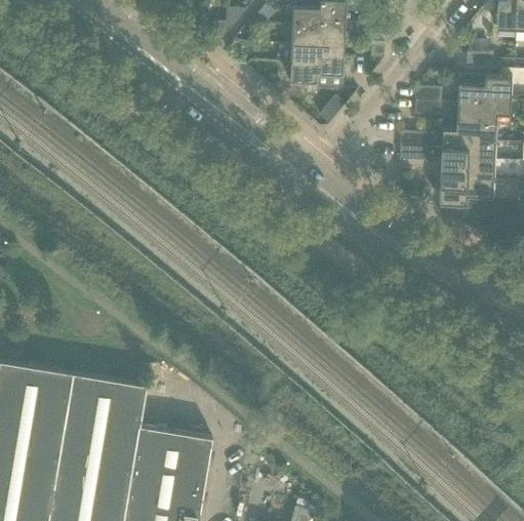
[(291,7),(290,27),(317,28),(317,19),(345,21),(346,1),(318,0),(318,9),(291,7)]
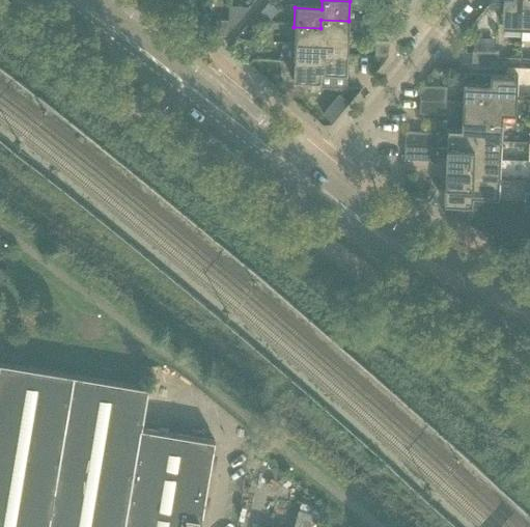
[(503,3),(501,30),(521,31),(522,4),(529,4),(529,0),(502,0),(503,3)]
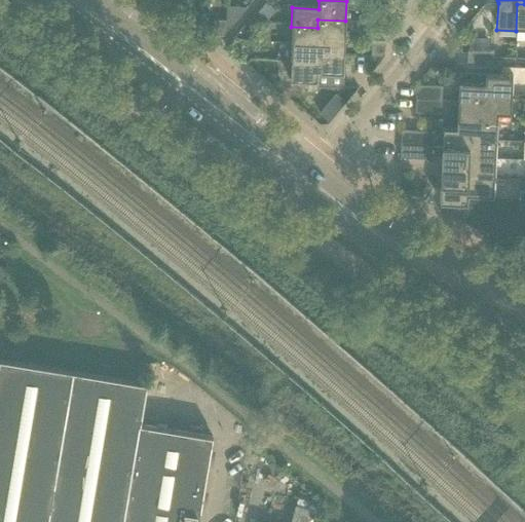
[(516,31),(515,44),(524,44),(524,4),(517,4),(516,31)]
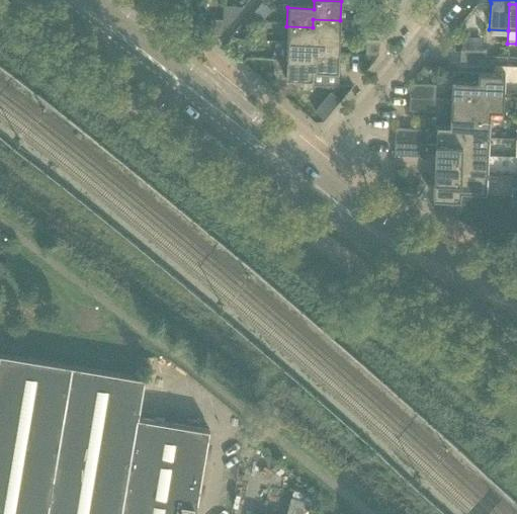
[(356,8),(356,21),(381,22),(381,9),(365,9),(356,8)]
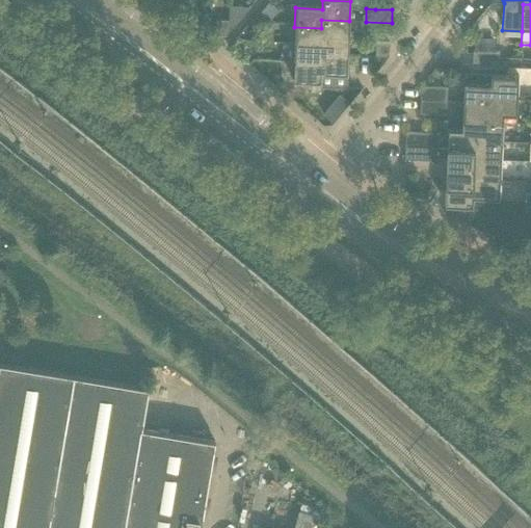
[(294,27),(294,46),(320,47),(320,38),(348,40),(349,21),(321,20),(321,28),(294,27)]
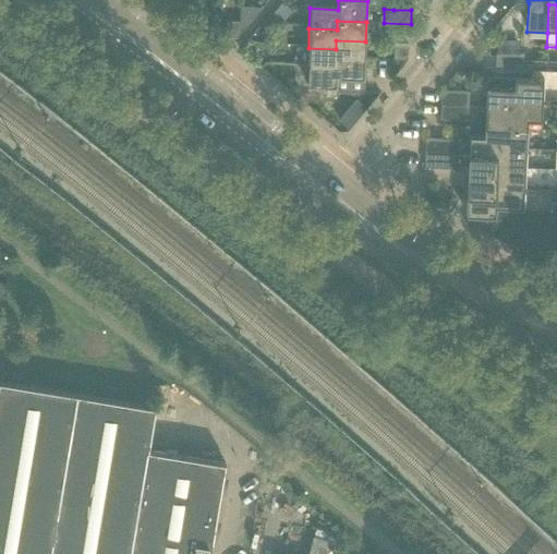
[(384,23),(383,37),(408,38),(410,38),(411,24),(384,23)]
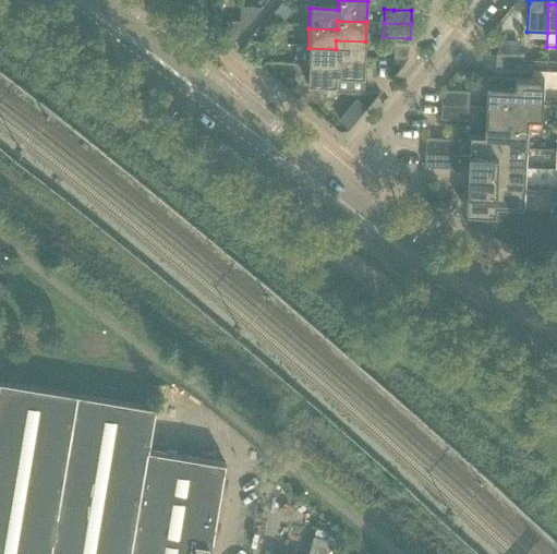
[(309,48),(307,68),(335,69),(336,60),(364,61),(365,41),(336,40),(336,49),(309,48)]
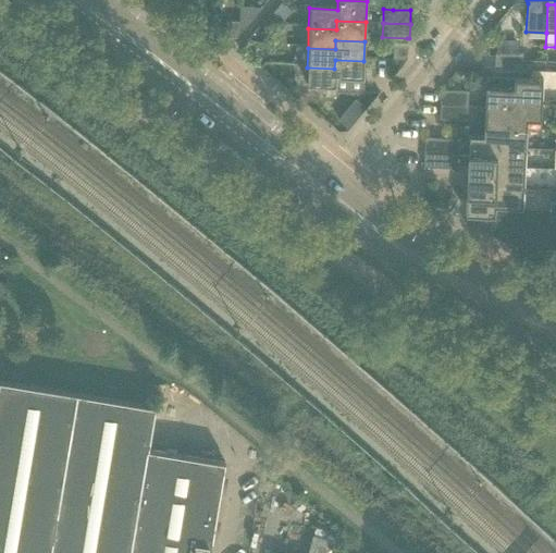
[(391,62),(406,63),(407,49),(392,49),(391,62)]
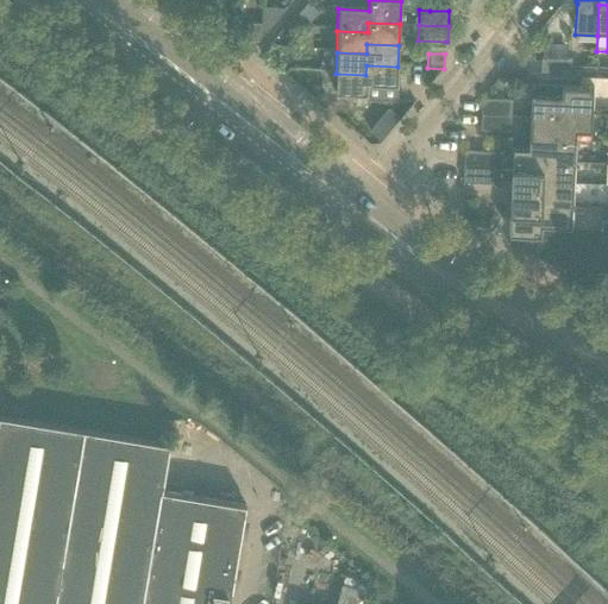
[(540,63),(540,64),(539,79),(570,80),(570,64),(540,63)]
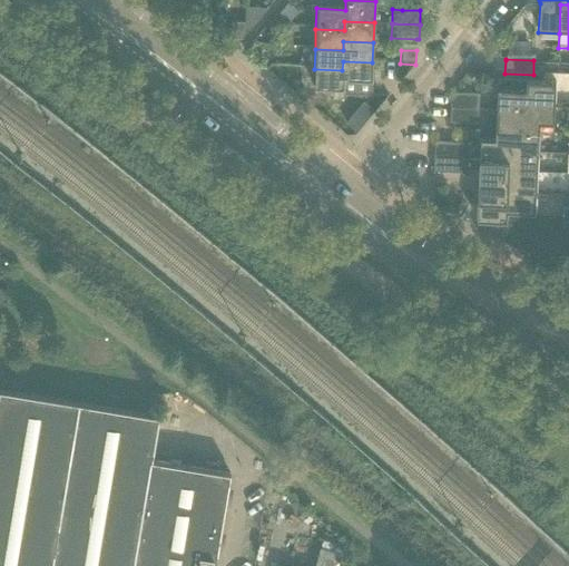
[(342,70),(314,69),(313,90),(343,91),(343,97),(371,98),(372,62),(343,61),(342,70)]
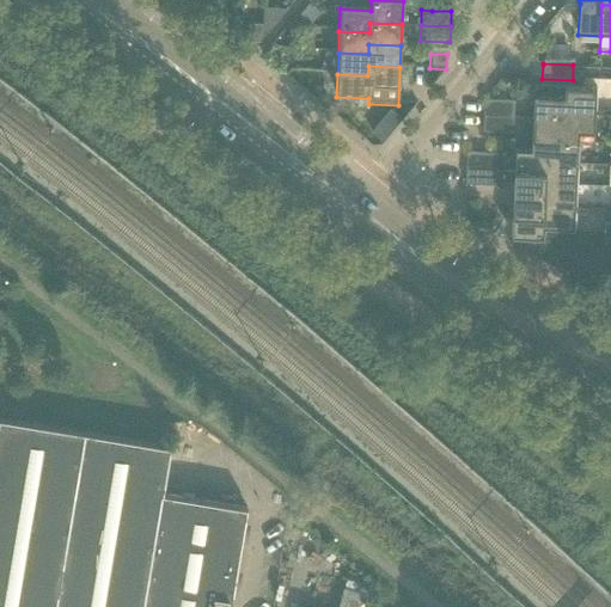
[(533,99),(532,122),(562,123),(562,112),(594,114),(596,91),(582,91),(563,90),(549,89),(548,100),(533,99)]
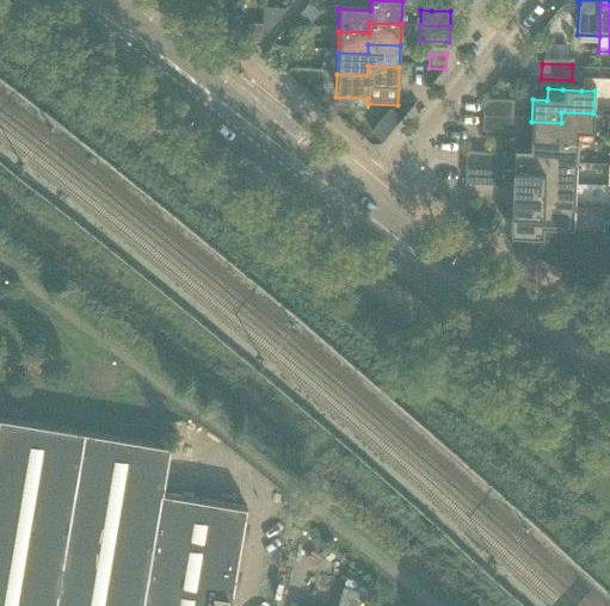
[(482,104),(482,119),(512,121),(513,105),(482,104)]
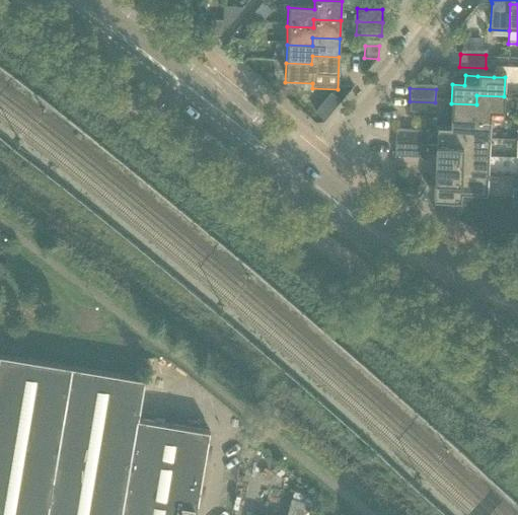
[(451,103),(450,122),(490,124),(503,124),(503,116),(504,96),(476,95),(476,104),(451,103)]
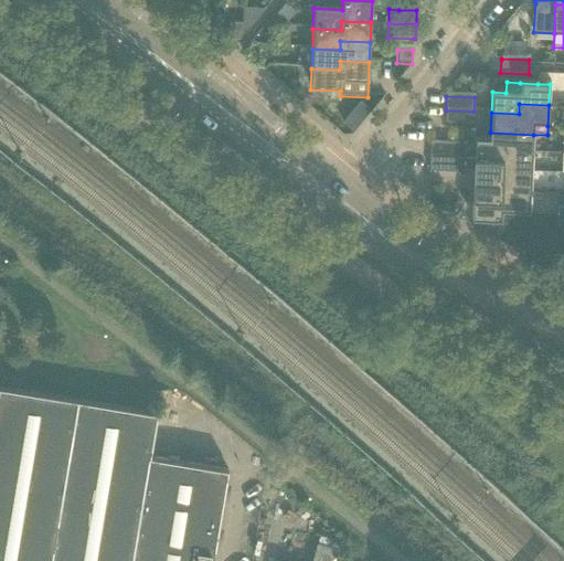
[(474,112),(446,110),(445,124),(474,126),(474,112)]
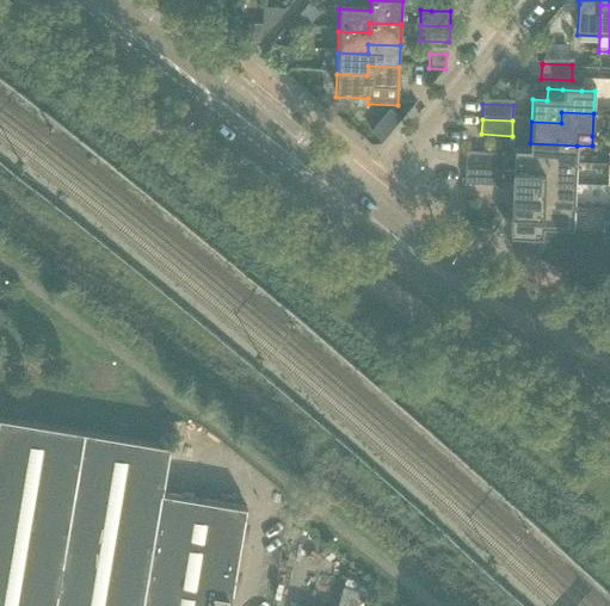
[(382,122),(370,136),(381,146),(394,130),(382,122)]
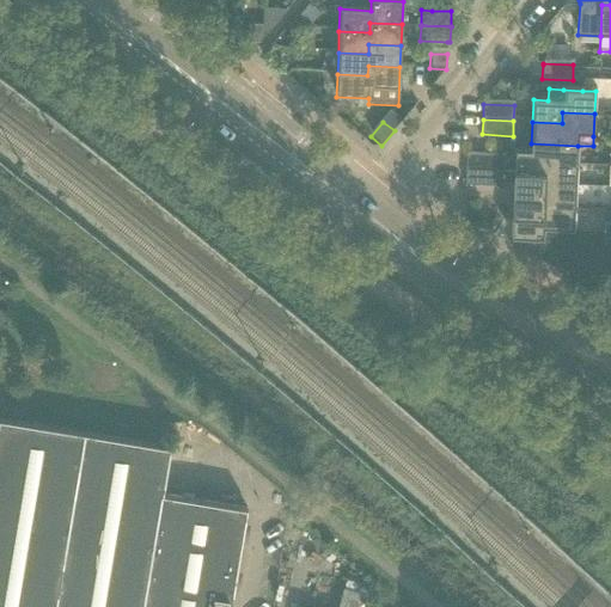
[(515,152),(514,175),(544,176),(545,165),(576,167),(578,146),(531,143),(531,153),(515,152)]
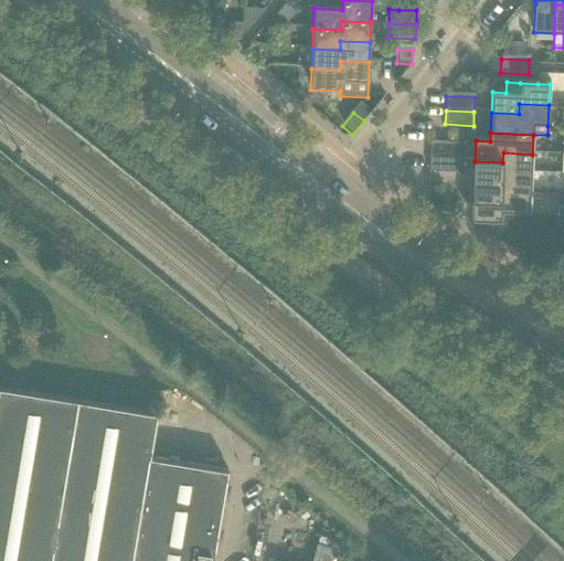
[(429,145),(429,159),(457,160),(465,161),(466,147),(457,146),(447,146),(429,145)]
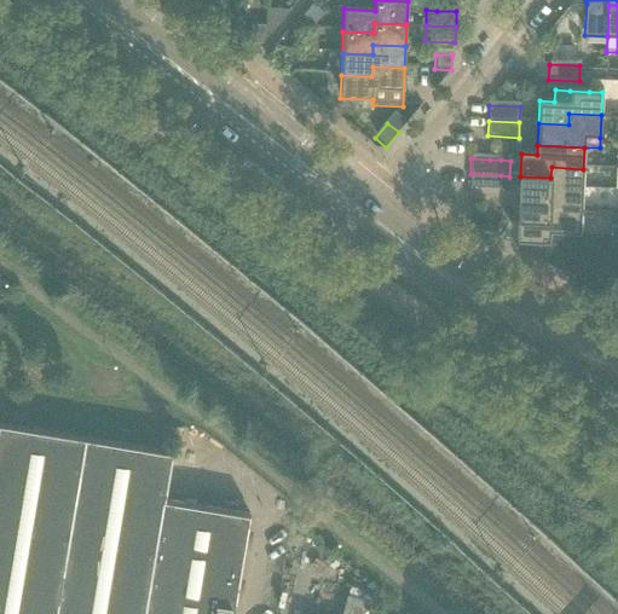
[(501,175),(500,191),(507,192),(509,190),(510,184),(520,184),(519,198),(550,200),(550,189),(583,191),(583,169),(552,167),(550,178),(520,177),(509,177),(501,175)]
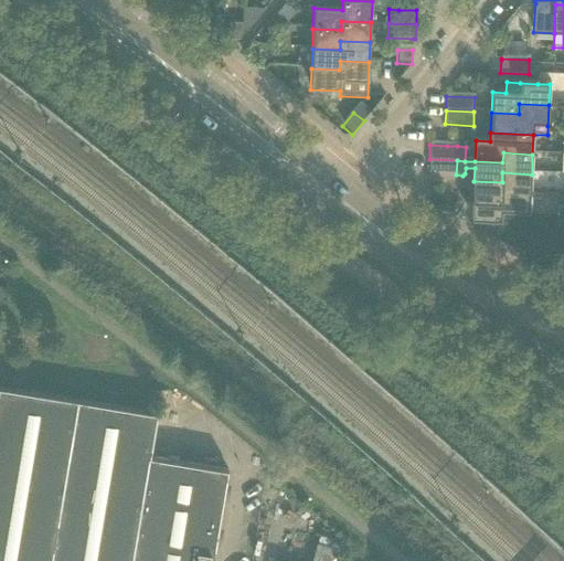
[(457,160),(429,159),(428,173),(456,175),(457,160)]
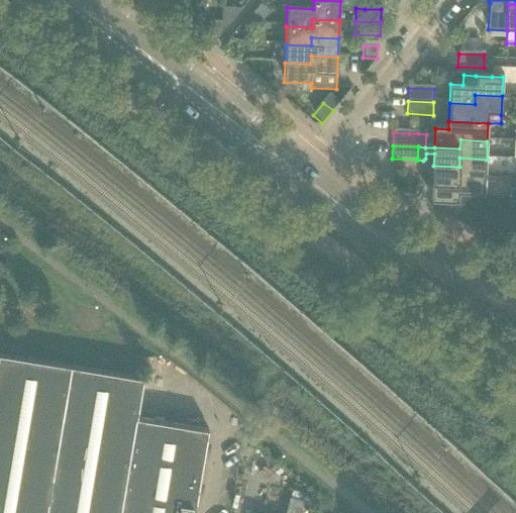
[(433,166),(432,184),(458,186),(458,176),(486,178),(487,160),(459,158),(459,167),(433,166)]
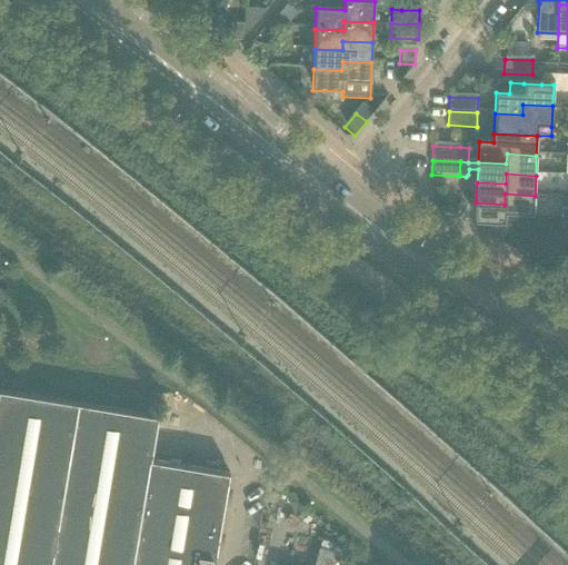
[(476,202),(475,224),(505,225),(506,215),(534,216),(535,196),(505,194),(505,205),(476,202)]
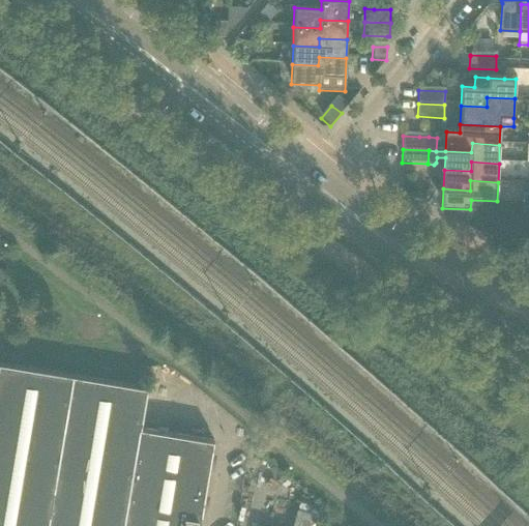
[(123,525),(126,509),(134,468),(140,432),(146,390),(0,367),(0,525),(123,525)]
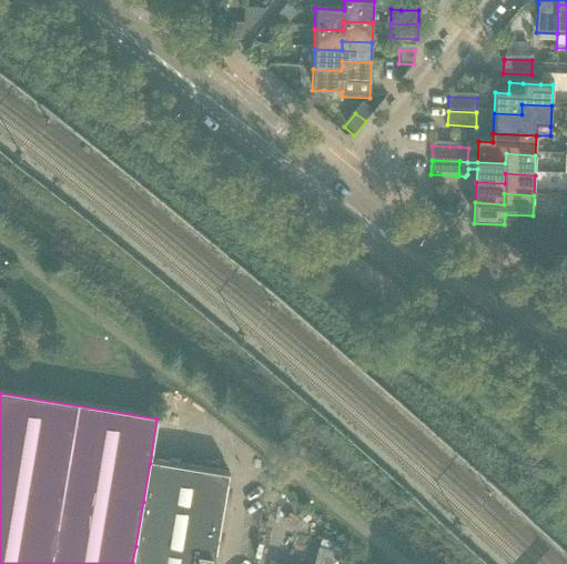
[(150,463),(143,502),(221,515),(228,475),(176,467),(178,462),(170,461),(169,466),(150,463)]
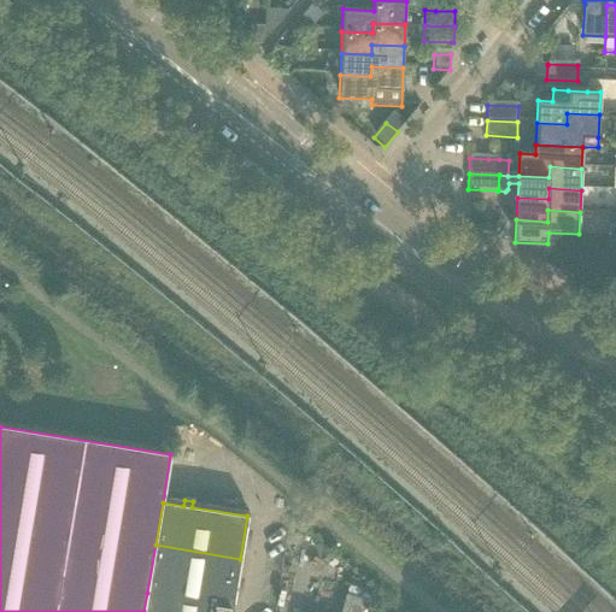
[(156,545),(147,593),(232,606),(240,559),(156,545)]
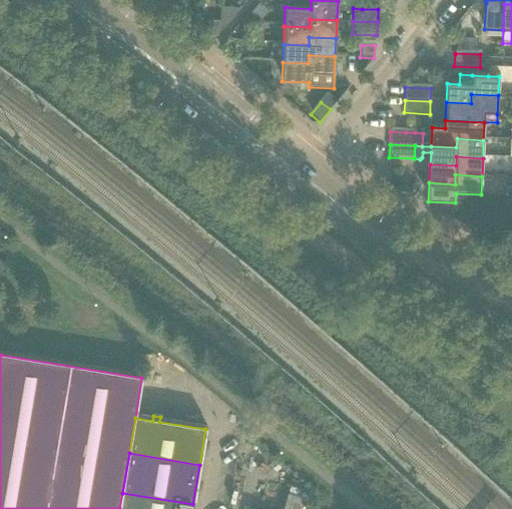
[(122,493),(119,508),(192,508),(192,504),(122,493)]
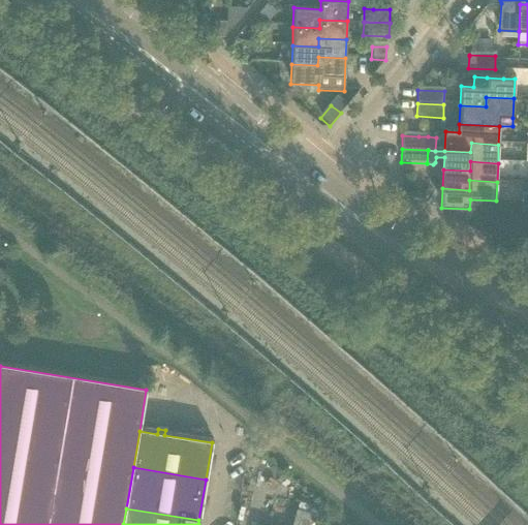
[(314,524),(316,512),(290,511),(289,524),(314,524)]
